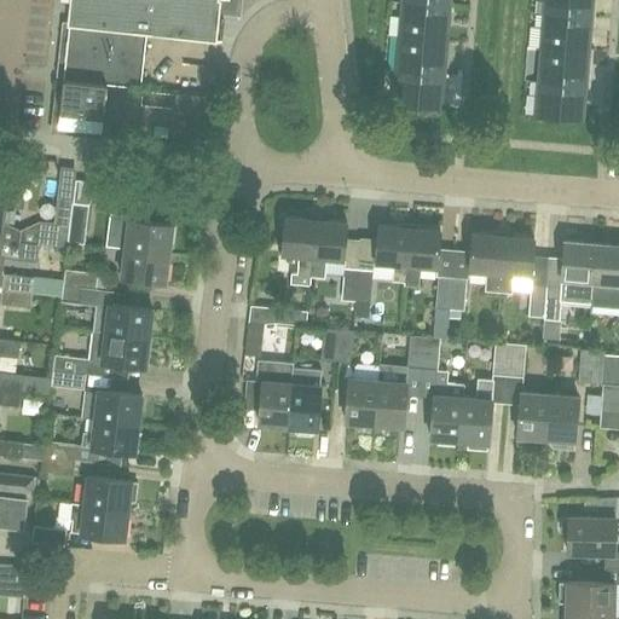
[(71,0),(69,22),(146,30),(221,38),(221,36),(214,35),(218,0),(71,0)]
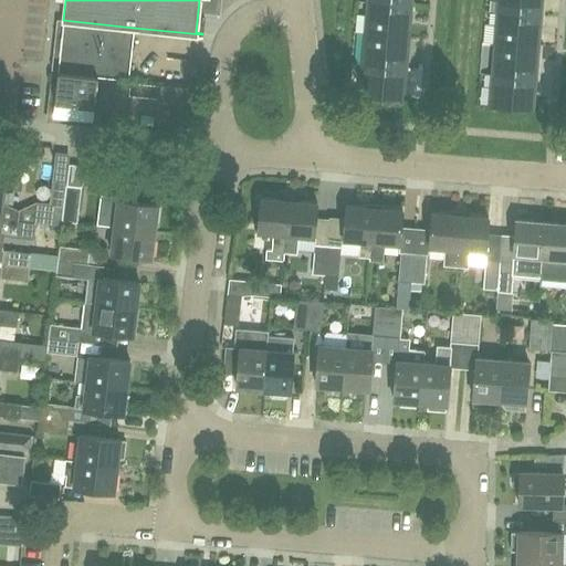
[(538,18),(540,0),(498,0),(496,14),(538,18)]
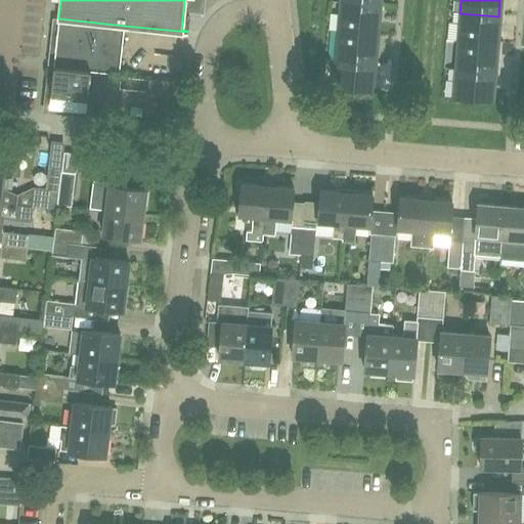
[(377,35),(379,6),(340,3),(338,31),(377,35)]
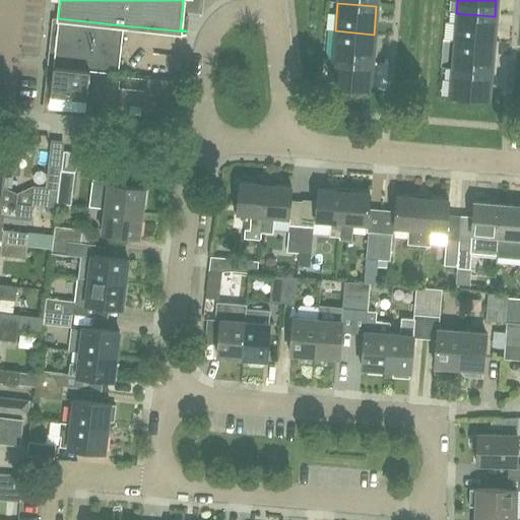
[(492,44),(495,16),(456,13),(454,41),(492,44)]
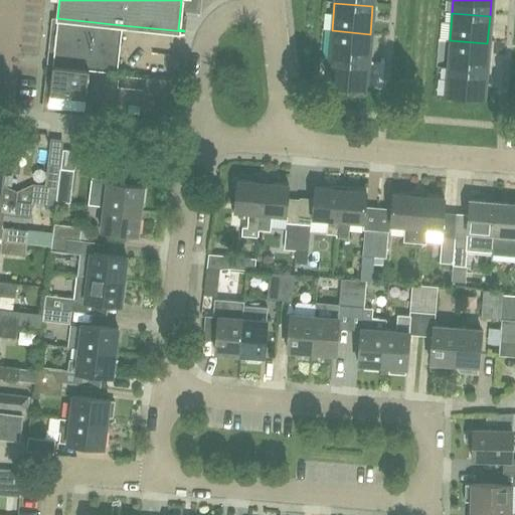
[(118,71),(122,25),(57,18),(52,64),(89,68),(118,71)]
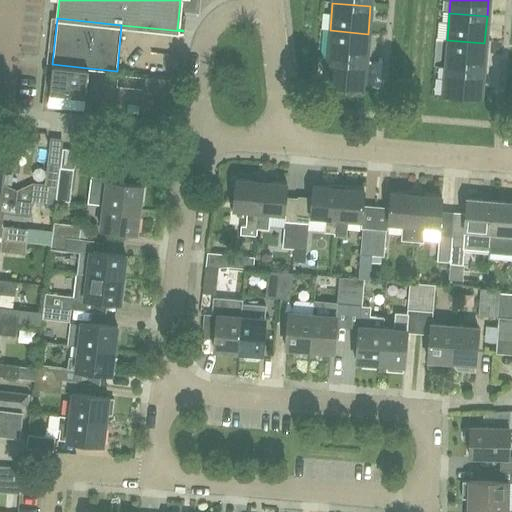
[(366,61),(368,34),(330,30),(327,58),(366,61)]
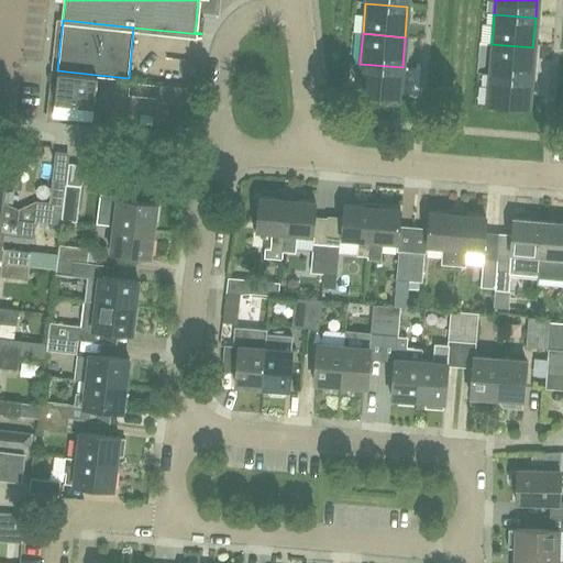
[(530,78),(532,47),(492,44),(489,75),(530,78)]
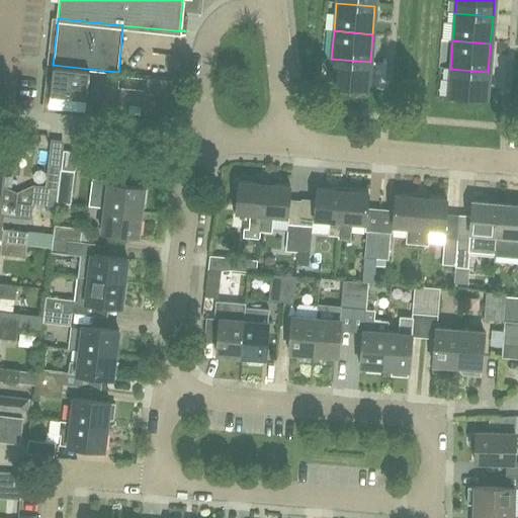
[(367,90),(370,62),(331,59),(329,87),(367,90)]
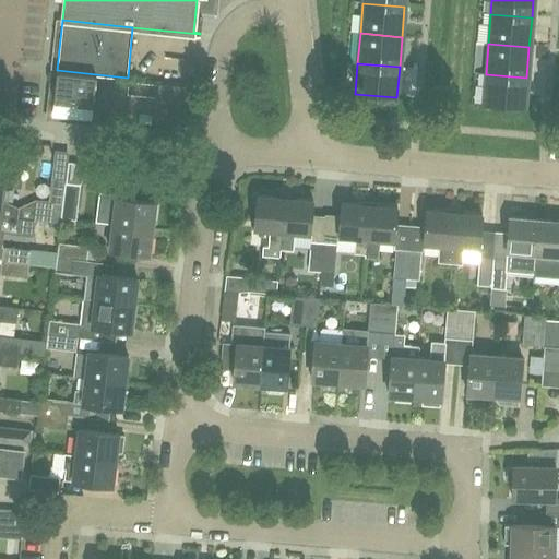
[(92,118),(96,74),(57,70),(52,114),(92,118)]
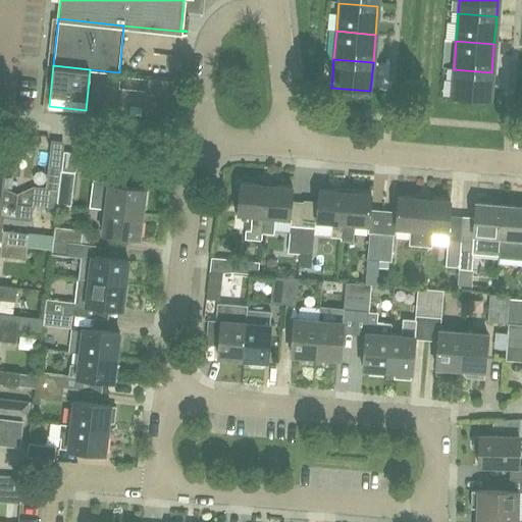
[(489,101),(491,72),(454,69),(451,98),(489,101)]
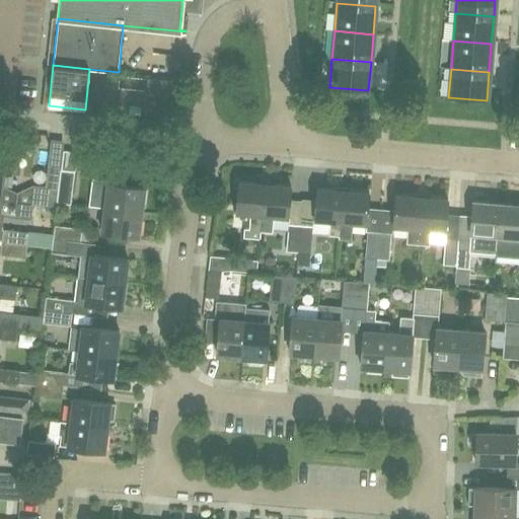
[(172,93),(174,81),(146,78),(144,90),(172,93)]
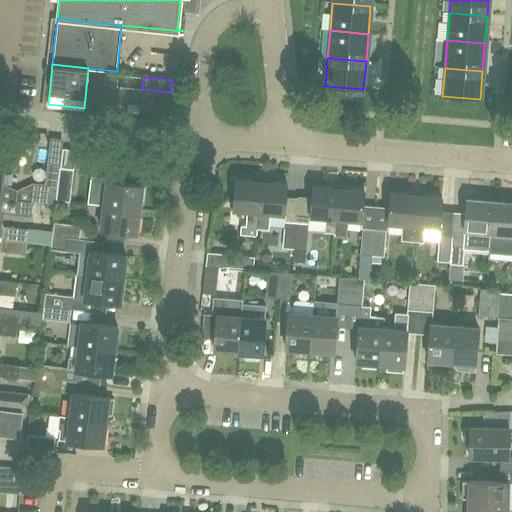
[(133,115),(145,116),(146,108),(134,107),(133,115)]
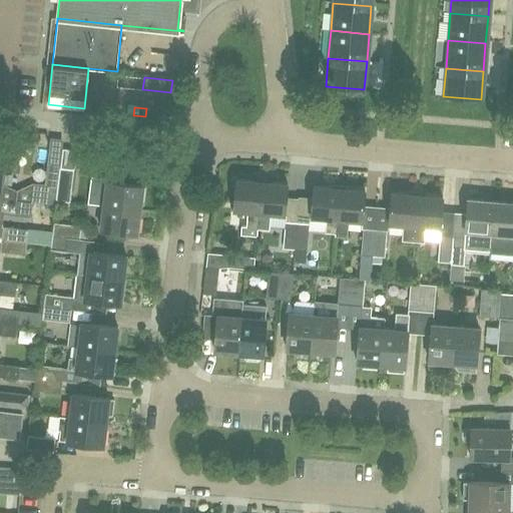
[(18,151),(29,152),(31,134),(20,133),(18,151)]
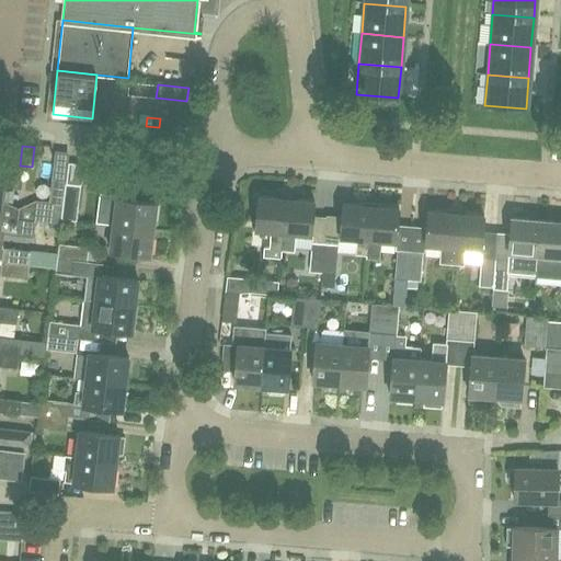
[(4,187),(6,174),(0,171),(0,215),(16,218),(18,207),(3,202),(4,187)]
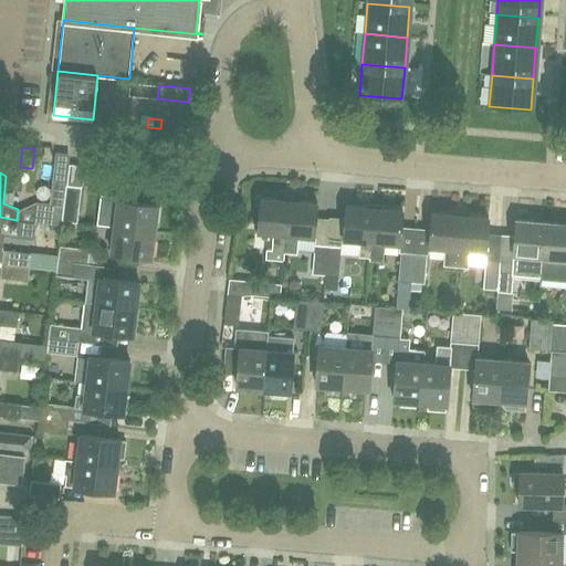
[(62,220),(66,185),(66,180),(52,178),(49,203),(37,202),(33,222),(46,223),(61,226),(62,220)]
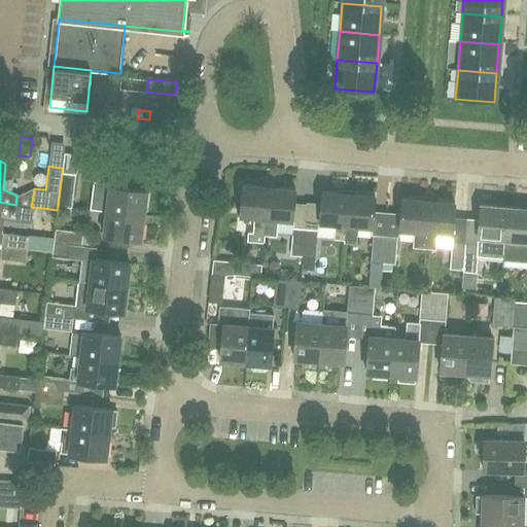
[(71,207),(75,174),(62,172),(58,205),(71,207)]
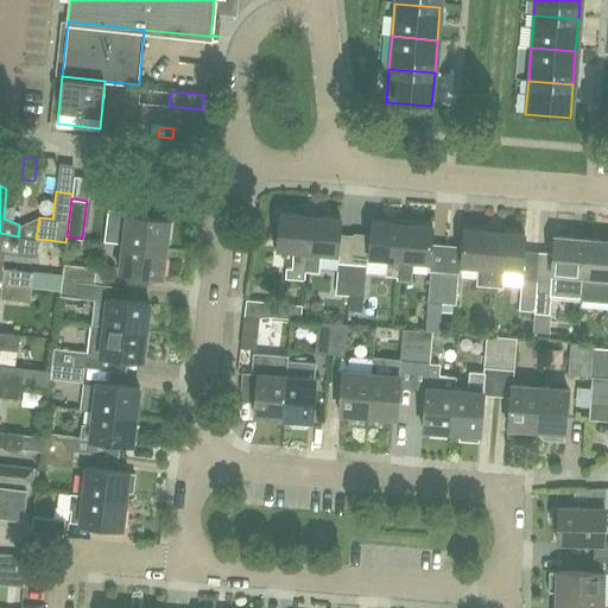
[(305,272),(310,215),(280,213),(277,251),(293,252),(291,268),(286,268),(285,278),(304,280),(305,272)]
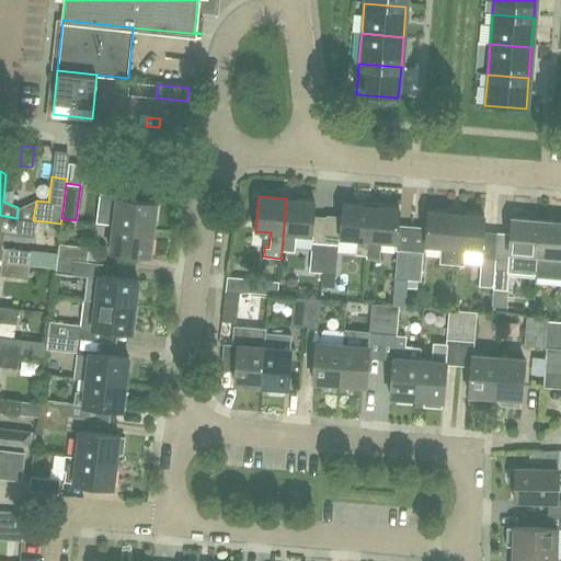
[(152,229),(156,203),(116,198),(115,209),(103,208),(102,222),(114,225),(152,229)]
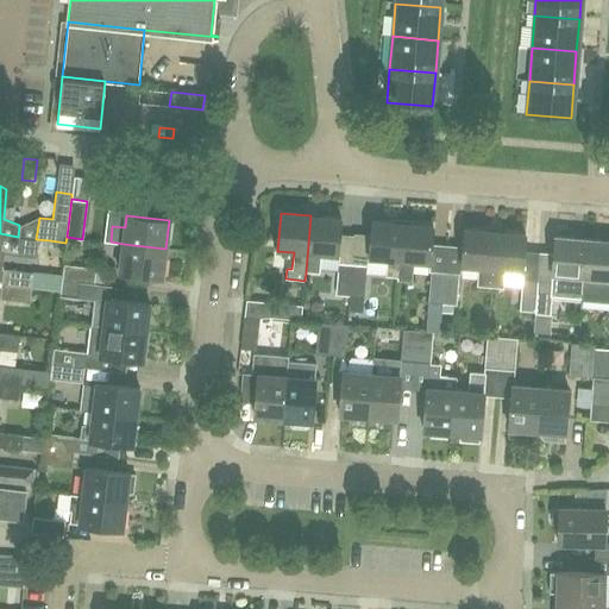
[(339,256),(343,218),(311,215),(306,272),(319,274),(321,255),(339,256)]
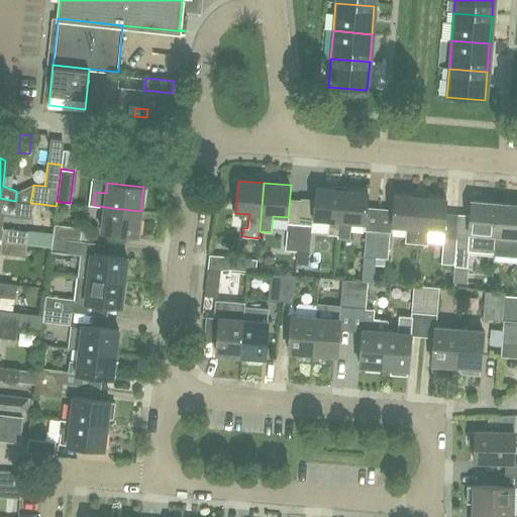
[(338,238),(342,190),(317,188),(315,220),(328,221),(327,234),(337,235),(337,238),(338,238)]
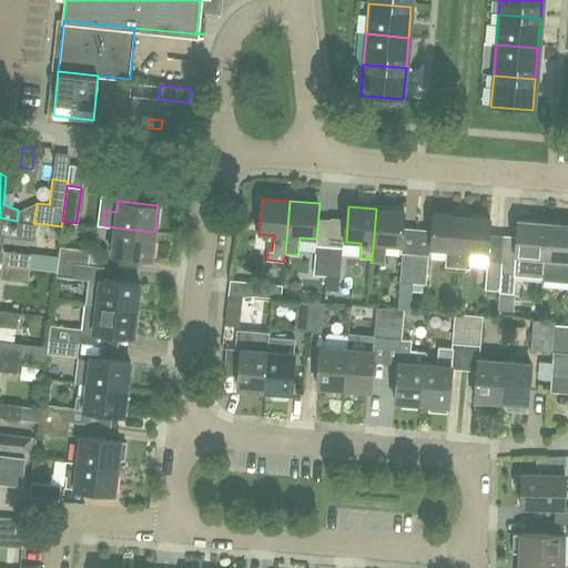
[(403,246),(406,211),(376,209),(372,262),(384,263),(386,245),(403,246)]
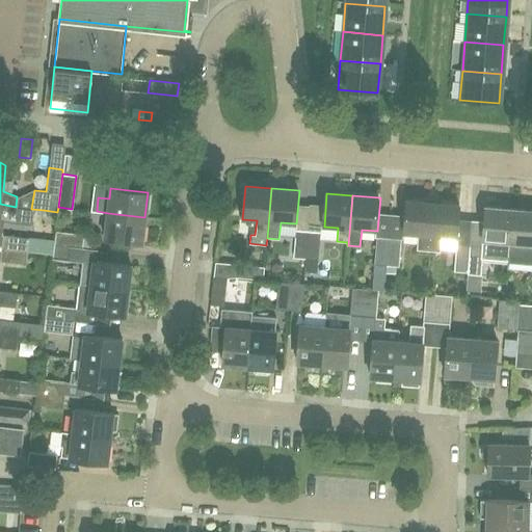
[(428,250),(432,203),(405,201),(403,234),(418,235),(417,249),(428,250)]
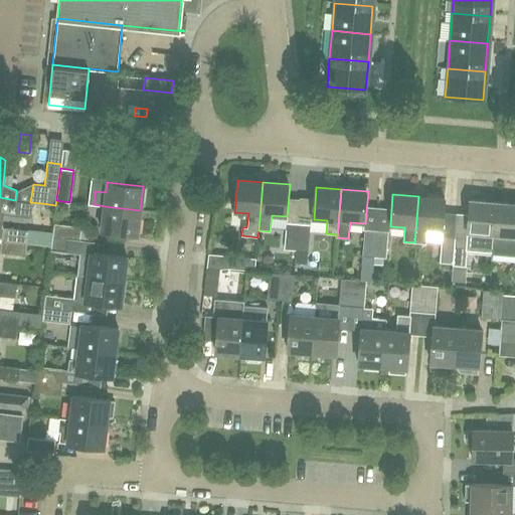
[(442,230),(445,199),(418,196),(414,242),(425,243),(426,229),(442,230)]
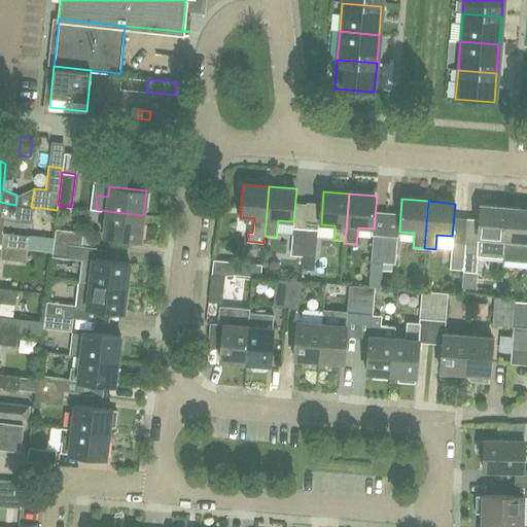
[(33,207),(31,207),(15,205),(0,202),(0,219),(31,223),(33,207)]
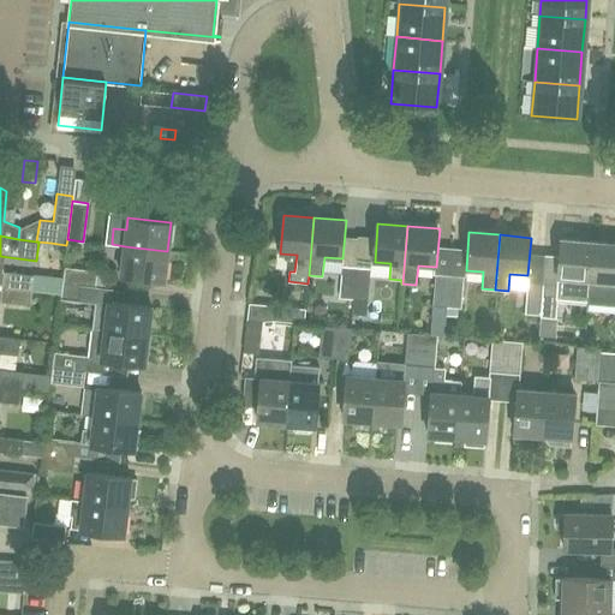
[(587,303),(592,242),(561,239),(557,285),(543,284),(539,316),(539,317),(555,318),(557,297),(586,299),(586,302),(587,303)]
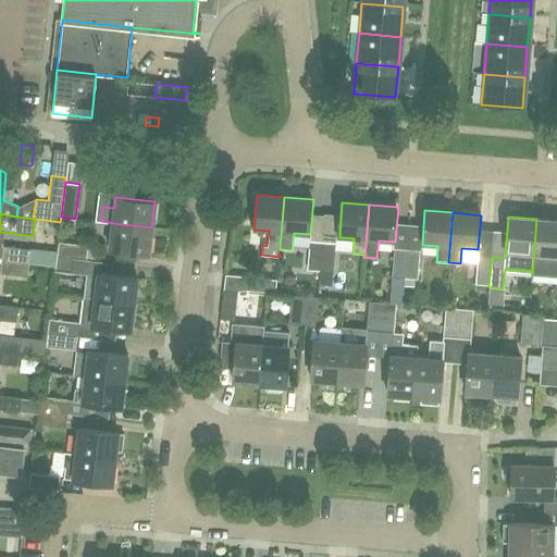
[(556,220),(536,219),(532,274),(556,275),(556,220)]
